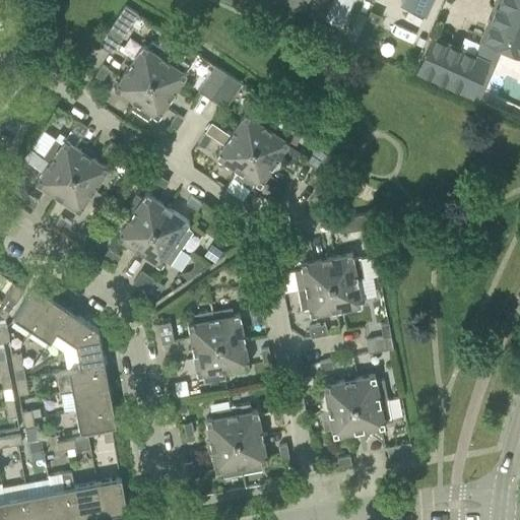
[(290,0),(315,10),(318,0),(290,0)]
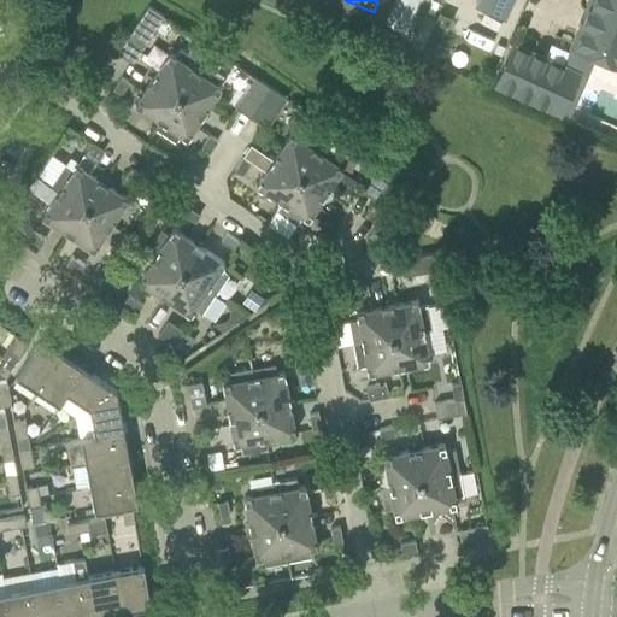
[(460,0),(458,6),(505,25),(516,0),(460,0)]
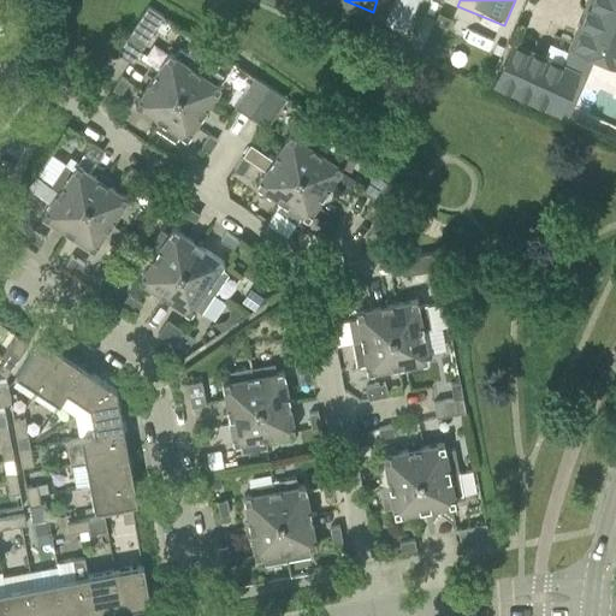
[(615,0),(588,0),(572,42),(615,60),(615,0)]
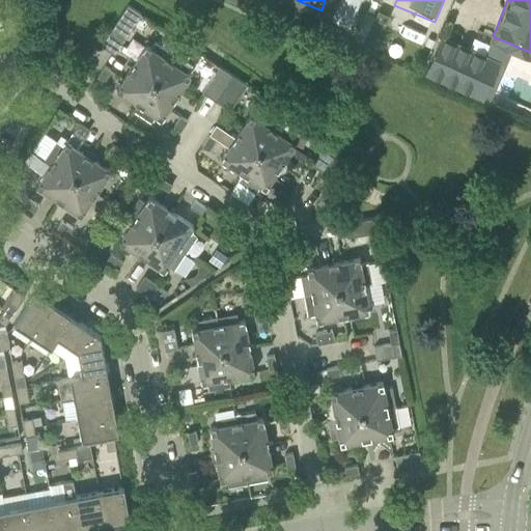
[(112,30),(126,38),(142,14),(129,5),(112,30)]
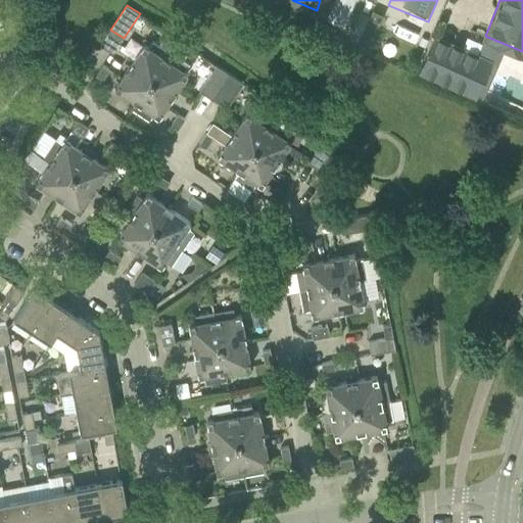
[(367,24),(377,28),(382,17),(371,12),(367,24)]
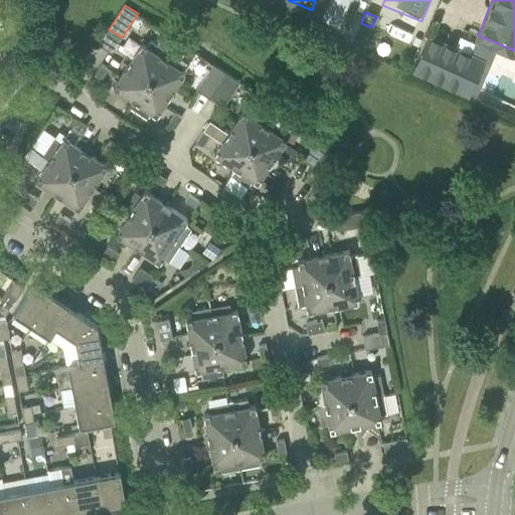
[(414,68),(458,88),(472,56),(428,37),(414,68)]
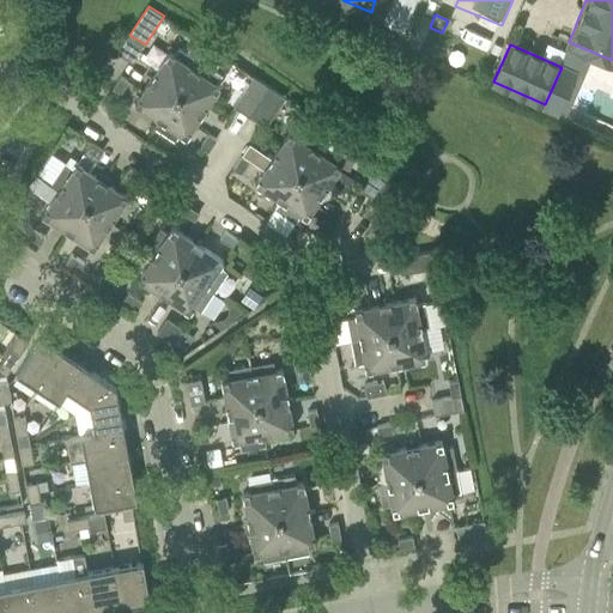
[(151,77),(177,93),(199,60),(180,48),(175,55),(169,52),(151,77)]
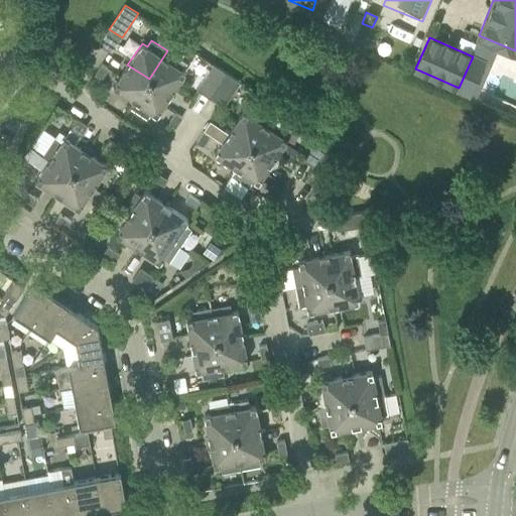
[(149,79),(170,93),(184,72),(179,69),(184,61),(167,50),(149,79)]
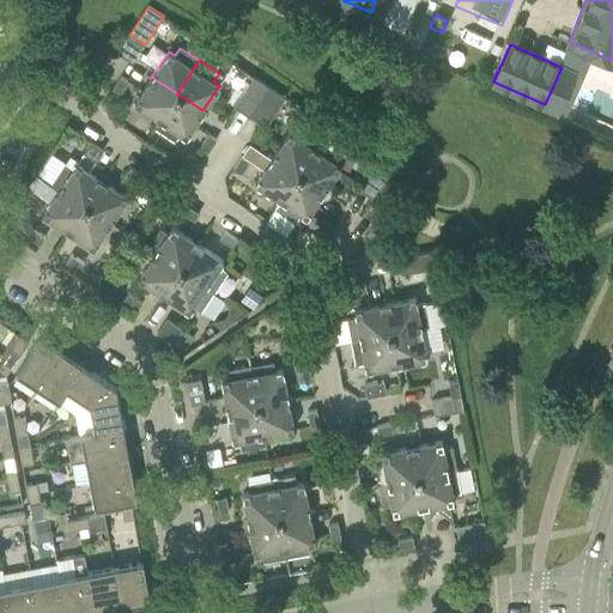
[(114,87),(121,92),(128,80),(122,76),(114,87)]
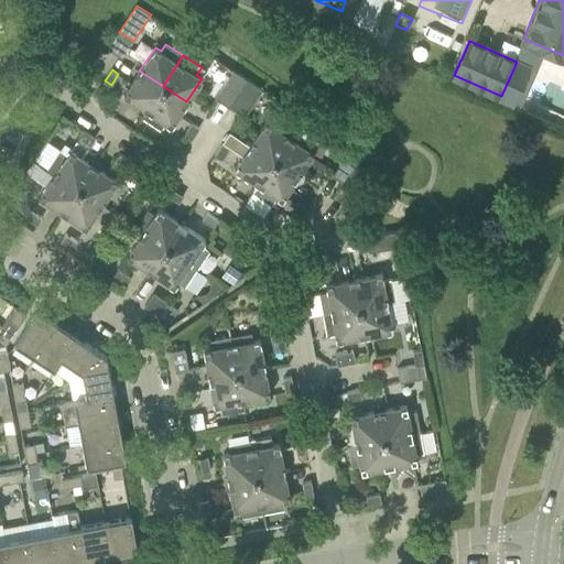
[(215,97),(230,107),(249,79),(234,69),(215,97)]
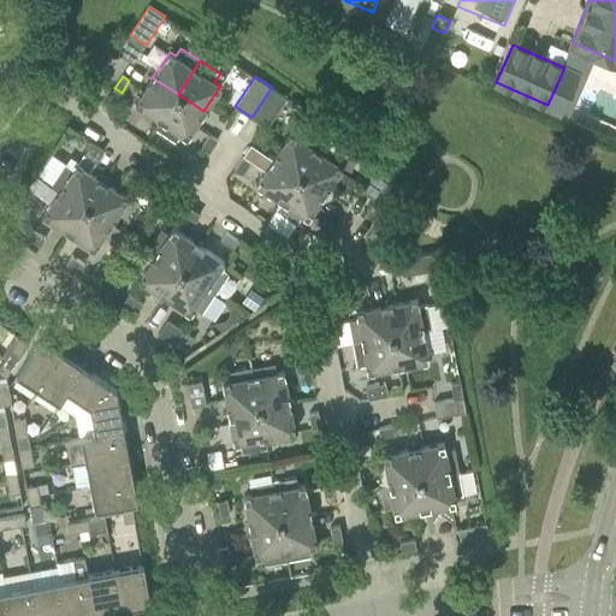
[(135,102),(161,120),(178,94),(152,77),(135,102)]
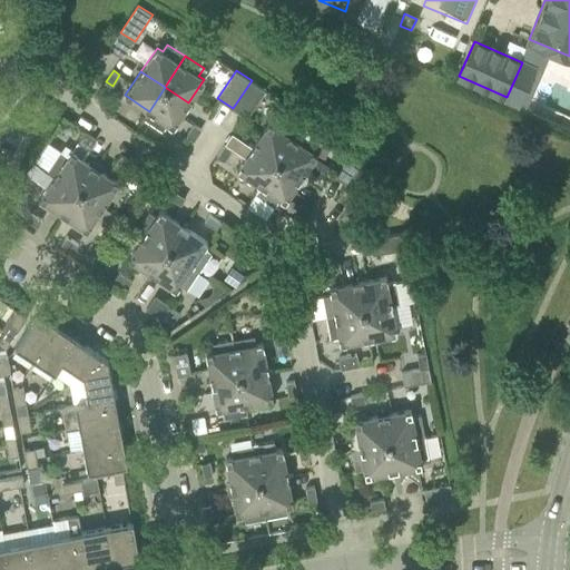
[(233,108),(247,118),(266,90),(252,80),(233,108)]
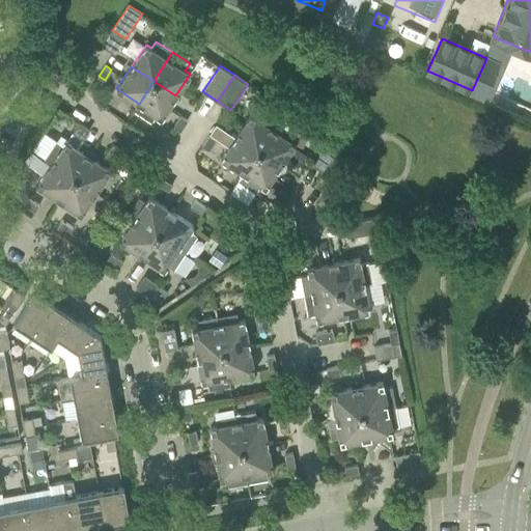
[(147,118),(151,112),(161,118),(175,95),(154,81),(139,104),(135,109),(147,118)]
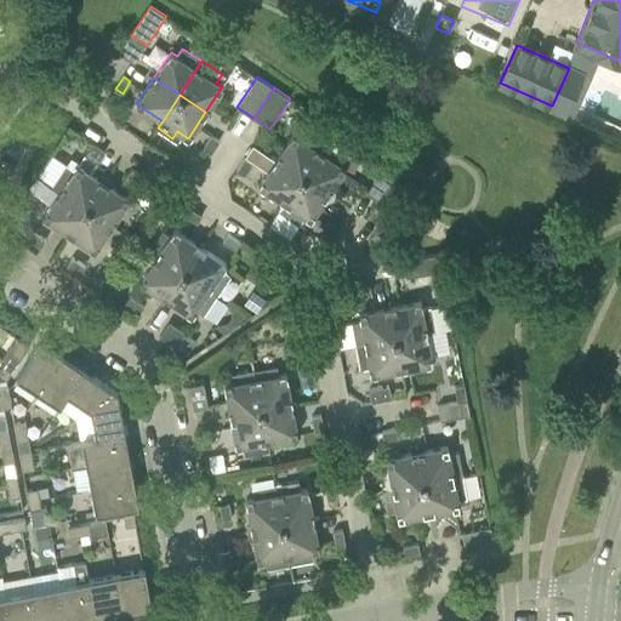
[(275,159),(302,176),(324,143),(305,130),(300,137),(292,134),(275,159)]
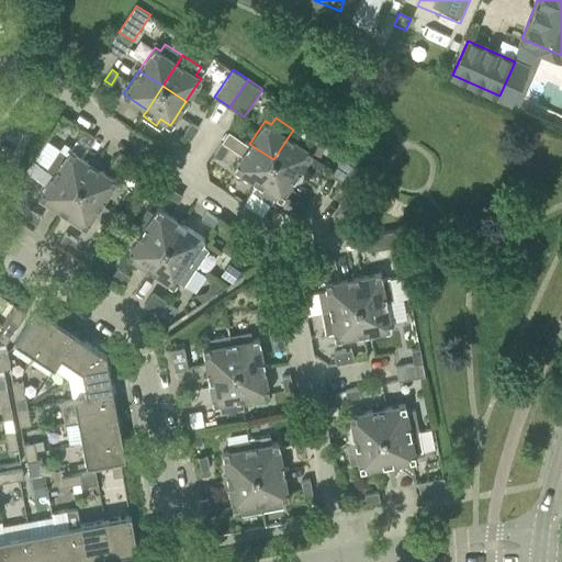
[(183,134),(190,138),(197,127),(191,123),(183,134)]
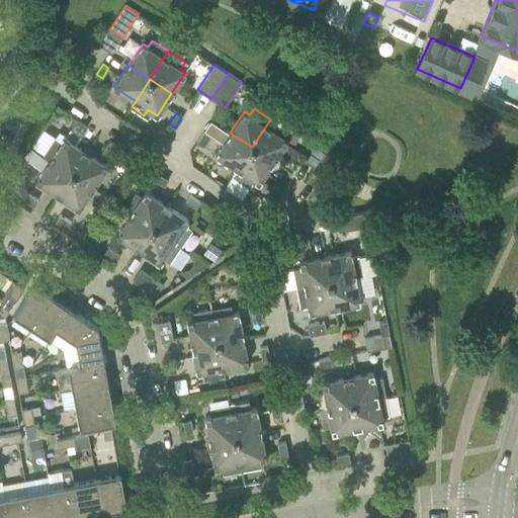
[(82,133),(86,125),(74,118),(69,124),(82,133)]
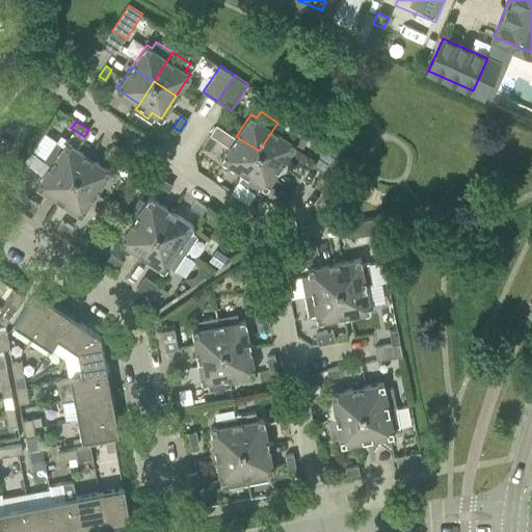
[(259,151),(281,166),(295,143),(290,140),(294,134),(277,123),(259,151)]
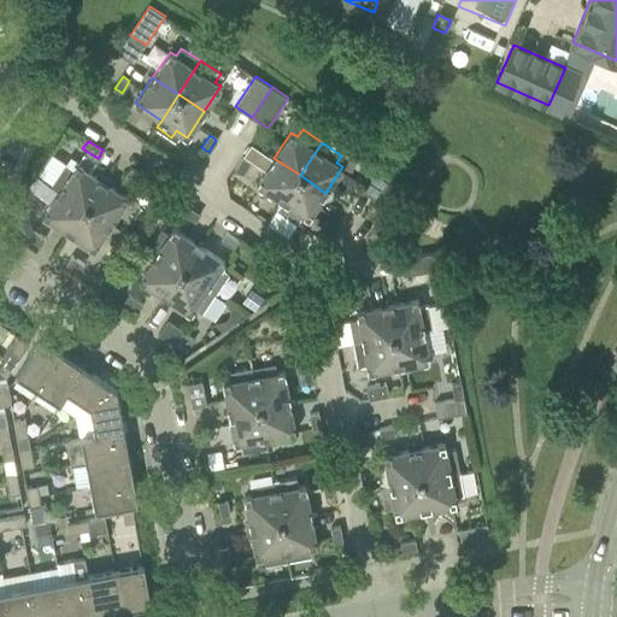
[(235,169),(244,175),(252,163),(244,158),(235,169)]
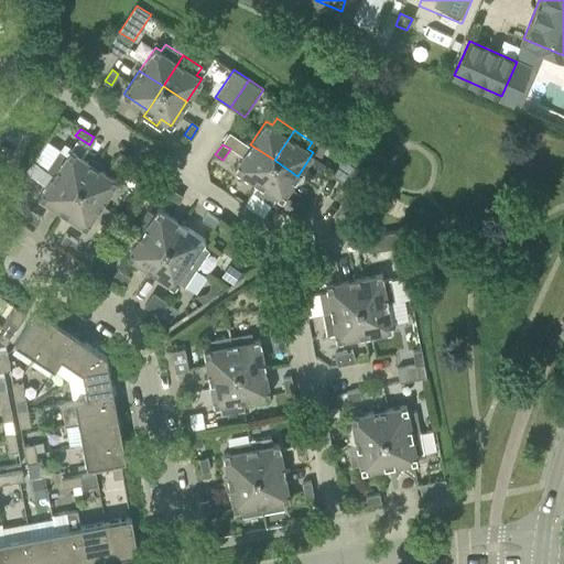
[(235,169),(258,184),(274,160),(250,144),(235,169)]
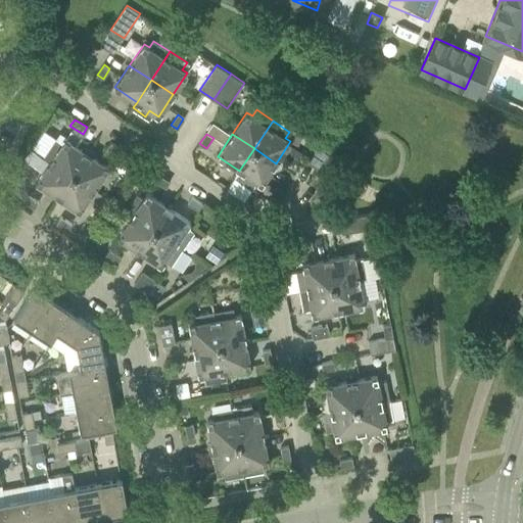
[(306,158),(318,167),(334,142),(323,135),(306,158)]
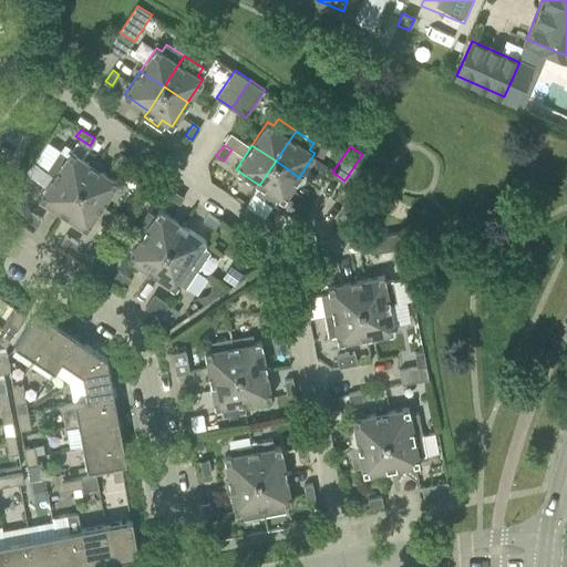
[(54,174),(79,189),(94,166),(71,150),(66,156),(60,152),(48,169),(54,174)]
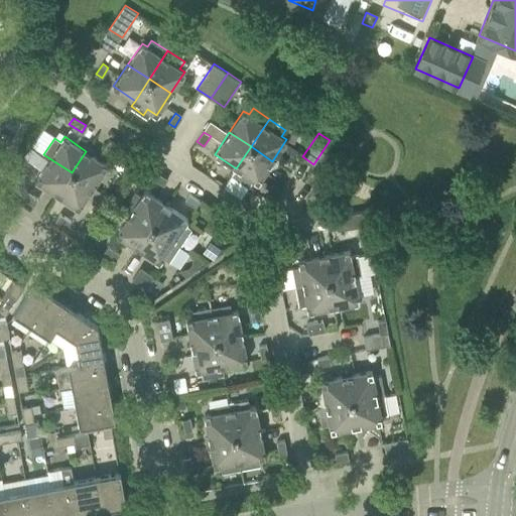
[(116,153),(120,146),(110,139),(105,146),(116,153)]
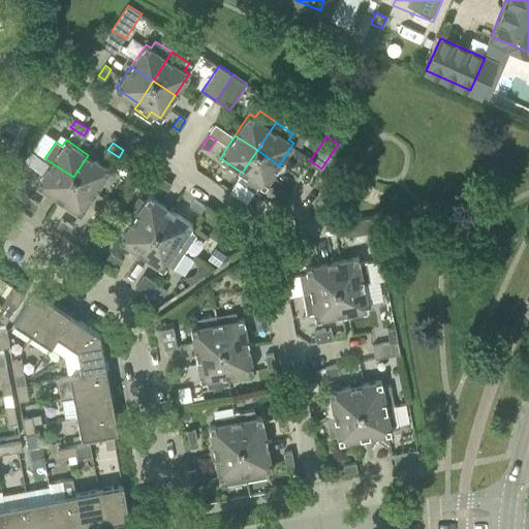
[(253,192),(259,184),(265,187),(279,165),(257,150),(242,173),(237,181),(253,192)]
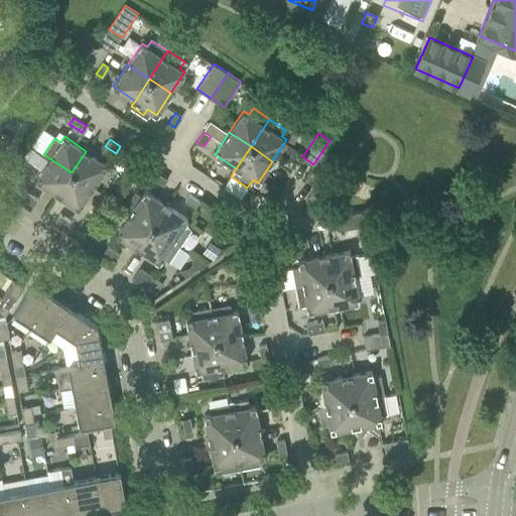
[(72,172),(93,186),(107,165),(86,151),(72,172)]
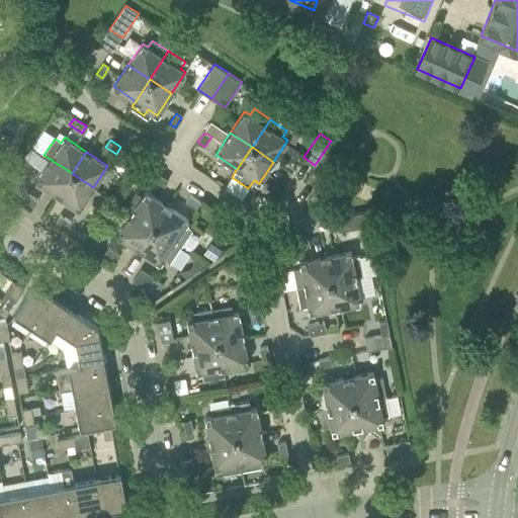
[(35,180),(57,194),(72,173),(50,159),(35,180)]
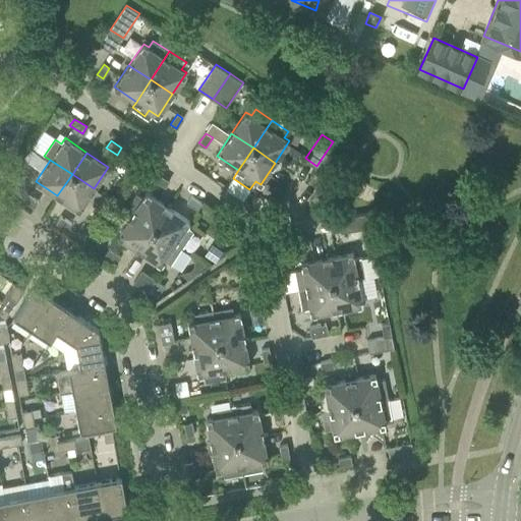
[(165,187),(169,180),(159,173),(155,180),(165,187)]
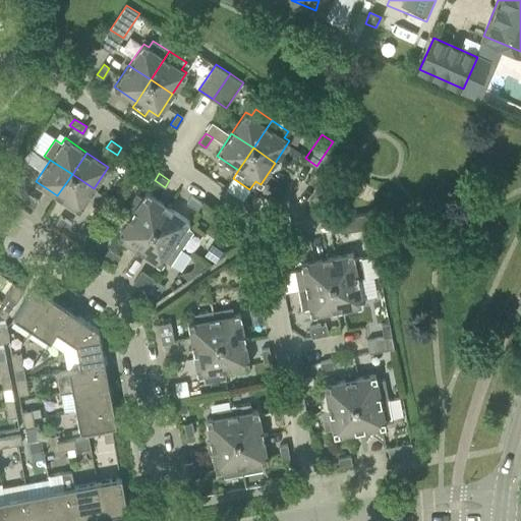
[(72,174),(57,195),(79,211),(94,188),(72,174)]
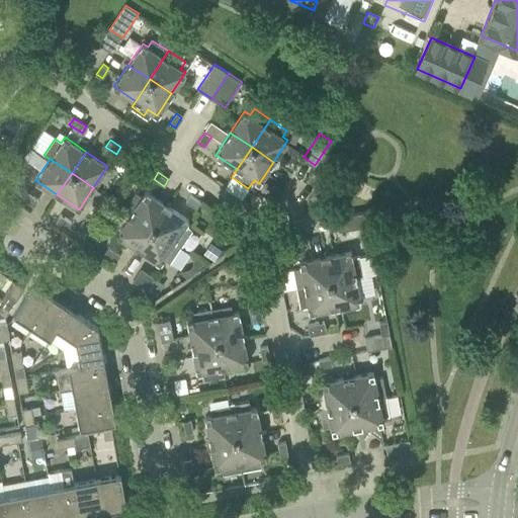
[(267,197),(274,202),(285,185),(278,181),(267,197)]
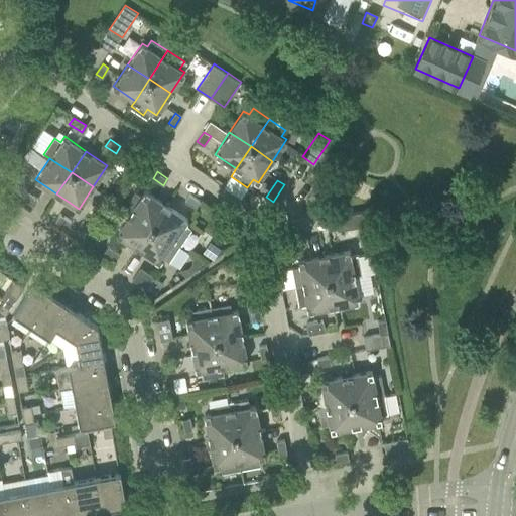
[(124,207),(152,226),(166,205),(144,190),(141,196),(134,190),(124,207)]
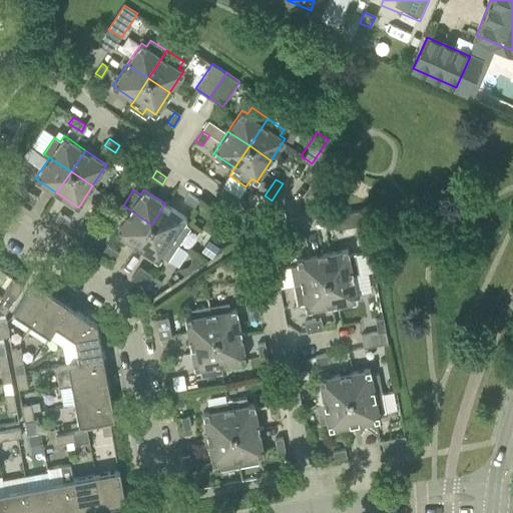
[(34,203),(38,198),(28,191),(24,196),(34,203)]
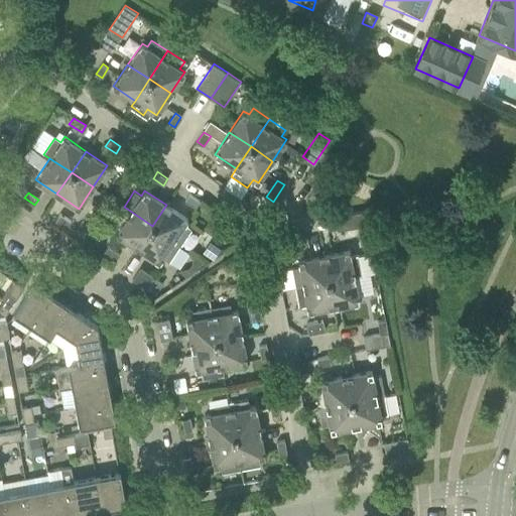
[(196,207),(200,201),(189,194),(185,201),(196,207)]
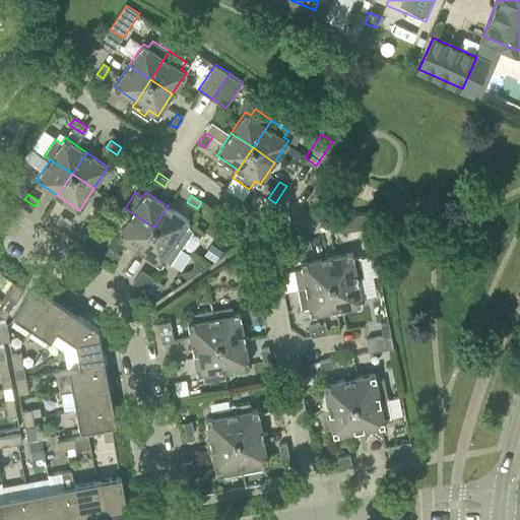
[(193,231),(186,225),(189,220),(168,206),(153,228),(175,242),(178,238),(185,242),(193,231)]
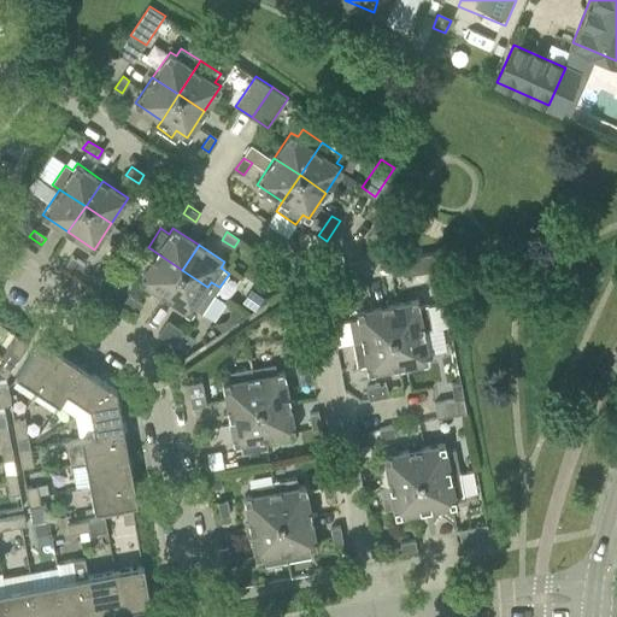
[(139,278),(164,297),(182,270),(148,247),(135,268),(142,272),(139,278)]
